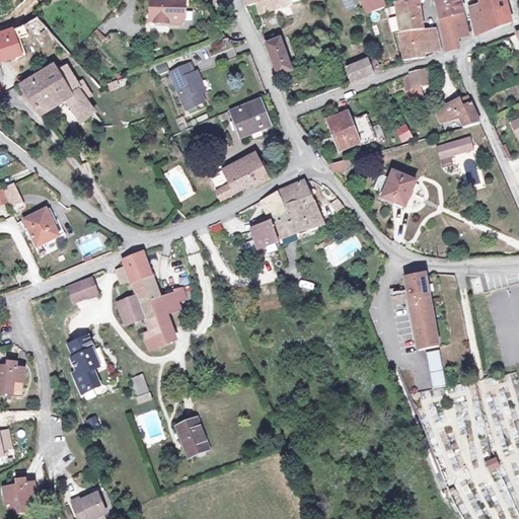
[(149,0),(149,18),(152,18),(168,18),(168,21),(178,22),(180,19),(180,11),(183,11),(182,0),(149,0)]
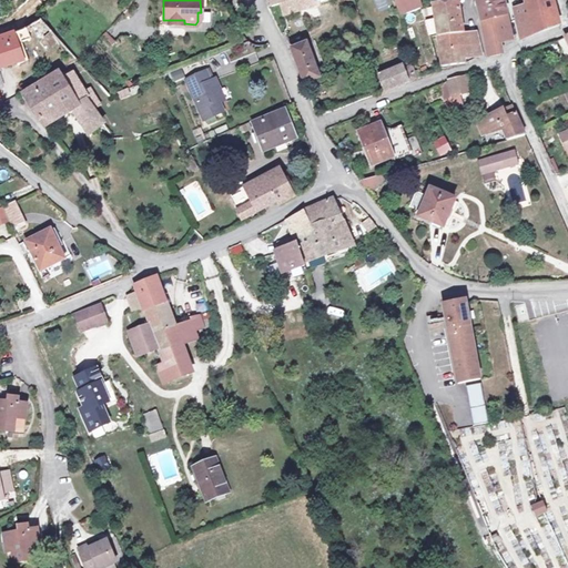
[(416,0),(391,0),(397,16),(421,10),(416,0)]
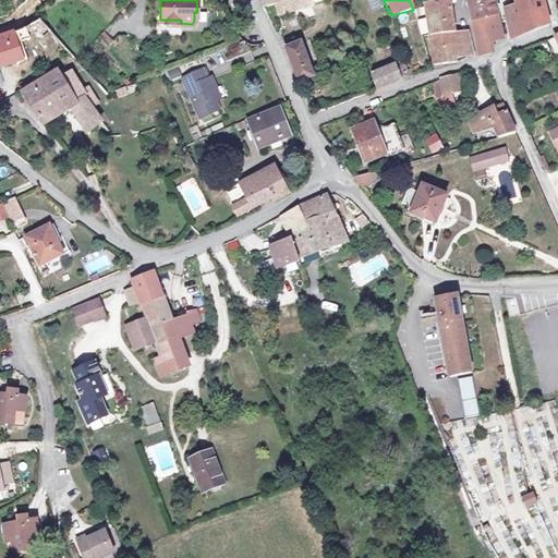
[(466,0),(473,23),(498,17),(494,0),(466,0)]
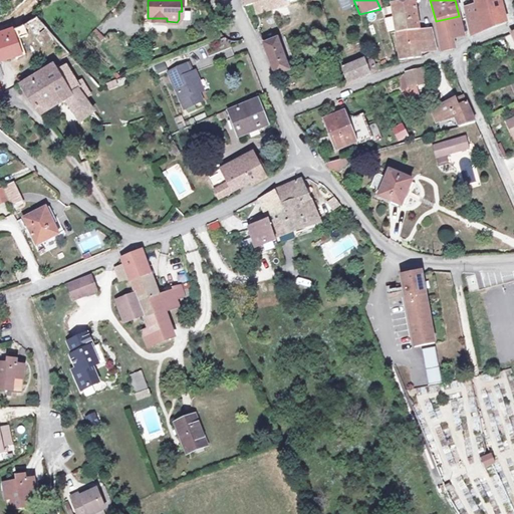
[(475,0),(476,3),(479,13),(467,15),(471,34),(506,21),(500,0),(475,0)]
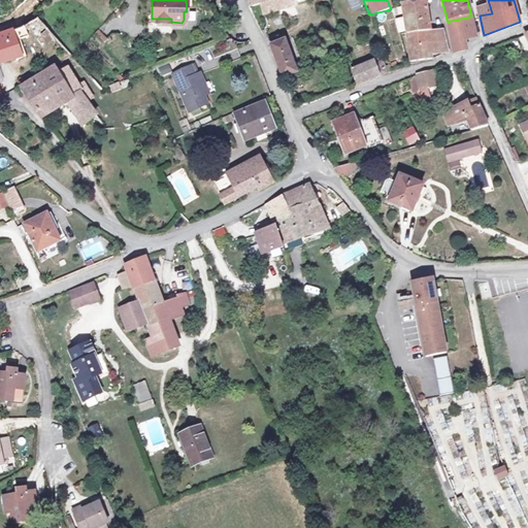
[(425,1),(400,6),(405,33),(431,29),(425,1)]
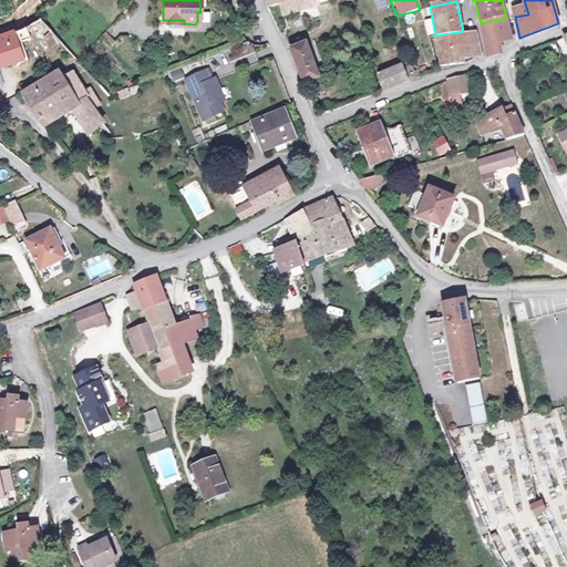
[(513,7),(515,17),(528,14),(525,3),(513,7)]
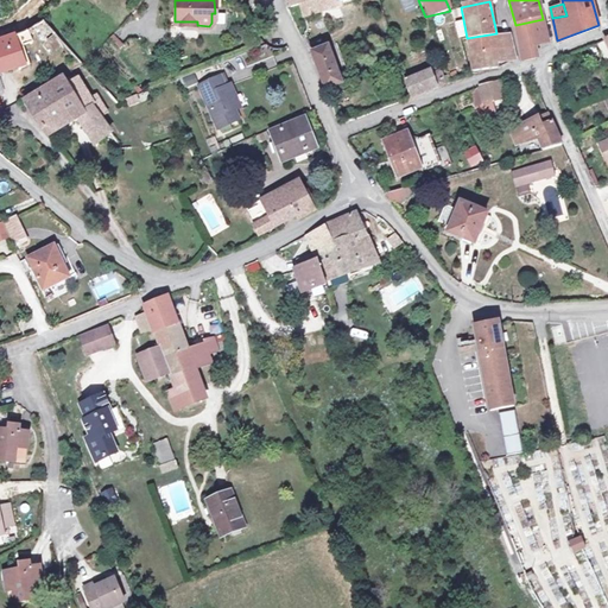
[(543,19),(515,25),(523,58),(537,56),(533,39),(548,37),(543,19)]
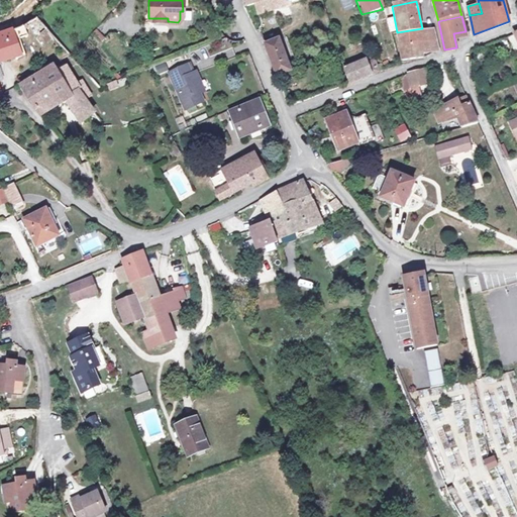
[(30,21),(26,23),(28,27),(35,37),(38,35),(43,30),(33,18),(30,21)]
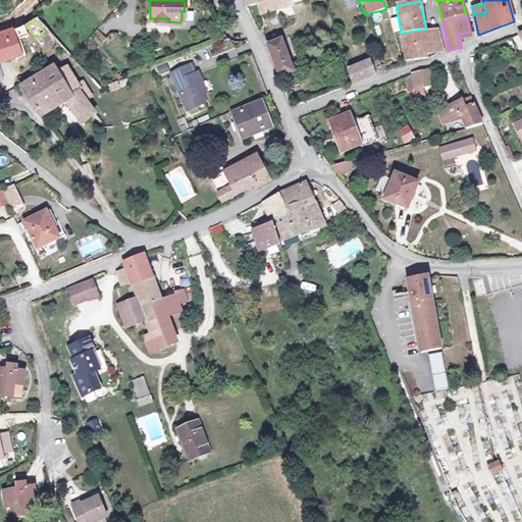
[(0,59),(21,53),(18,40),(29,36),(25,29),(29,28),(27,23),(18,28),(6,32),(0,34),(0,59)]
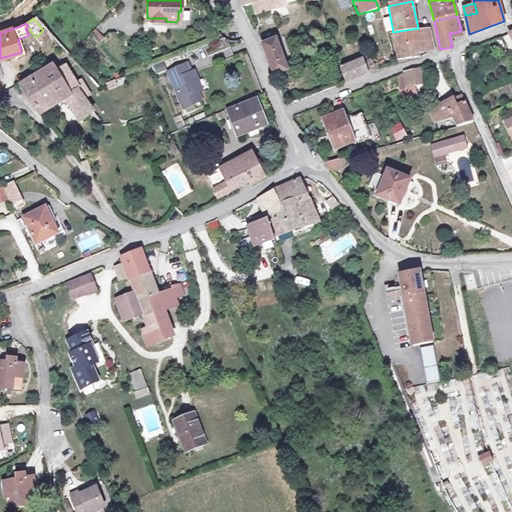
[(428,26),(418,28),(393,32),(399,58),(418,54),(434,47),(428,26)]
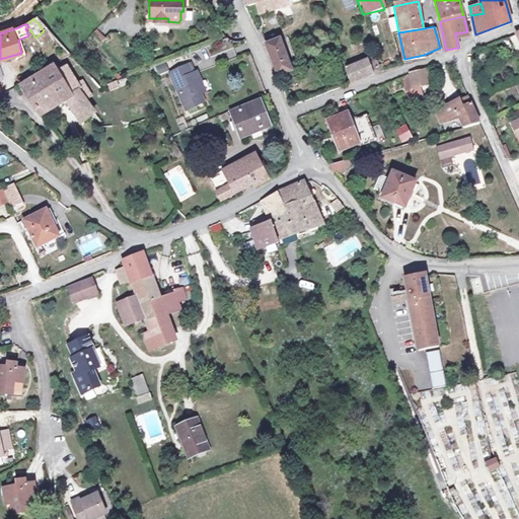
[(52,39),(44,30),(39,35),(47,44),(52,39)]
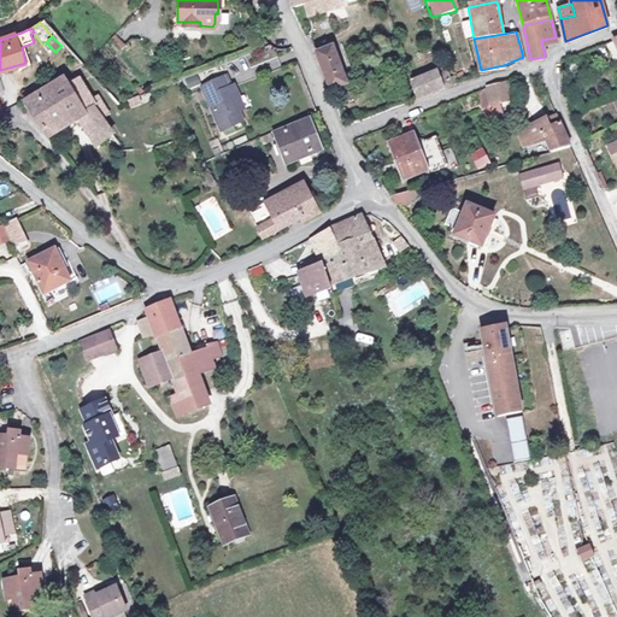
[(616,39),(606,42),(615,62),(616,59),(616,39)]
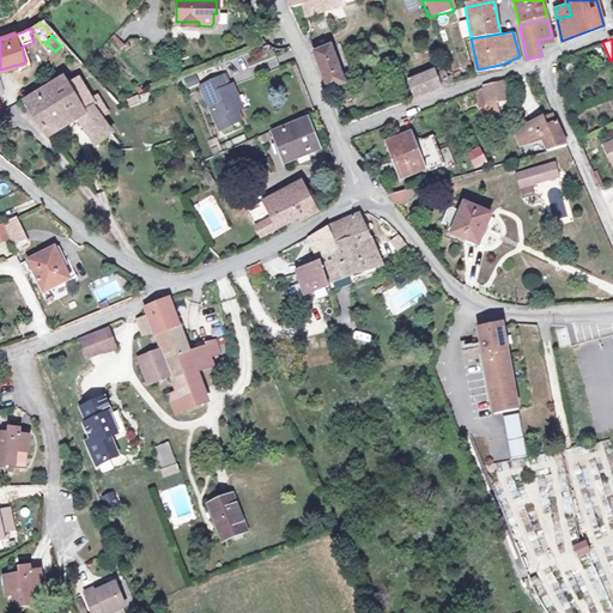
[(329,46),(311,52),(326,89),(344,83),(329,46)]
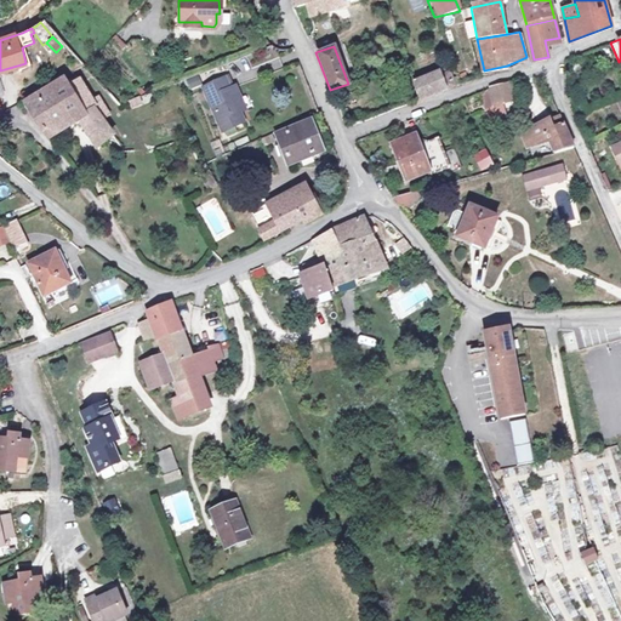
[(437,73),(411,80),(416,97),(453,85),(448,72),(438,74),(437,73)]
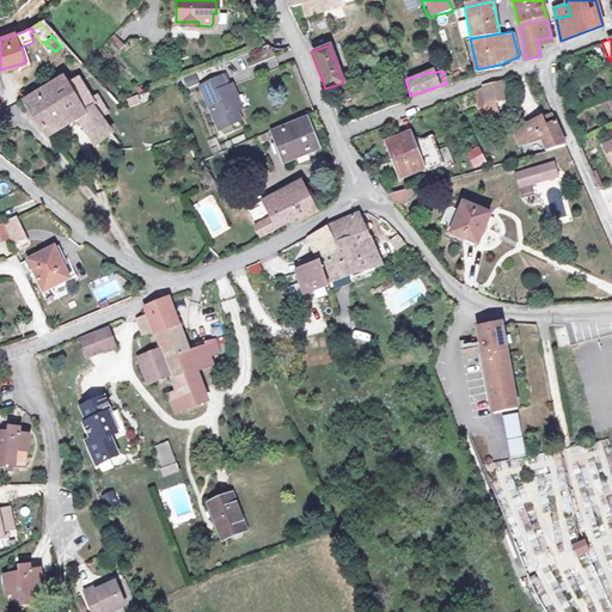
[(183,79),(185,87),(197,84),(195,75),(183,79)]
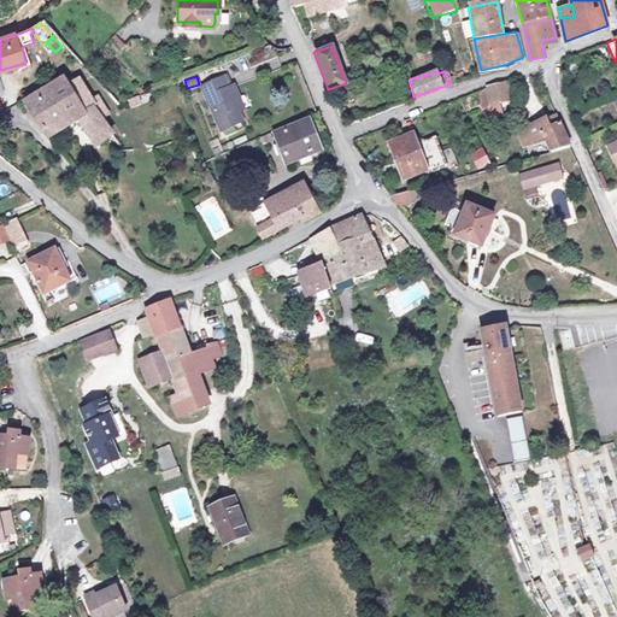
[(223,77),(200,86),(217,130),(241,122),(236,111),(227,87),(223,77)]
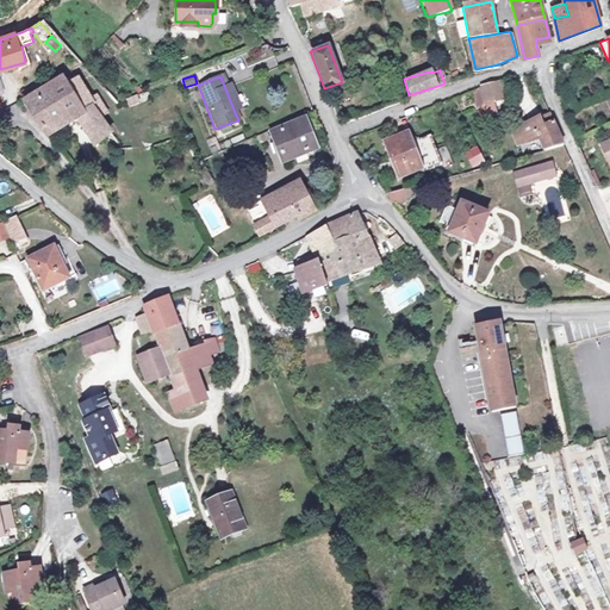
[(63,78),(24,101),(37,123),(47,134),(75,114),(83,110),(68,85),(63,78)]
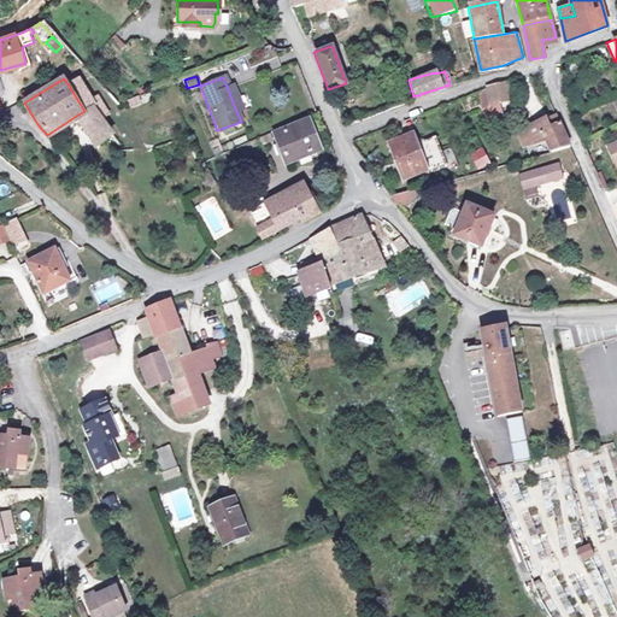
[(509,80),(501,81),(506,98),(513,97),(509,80)]
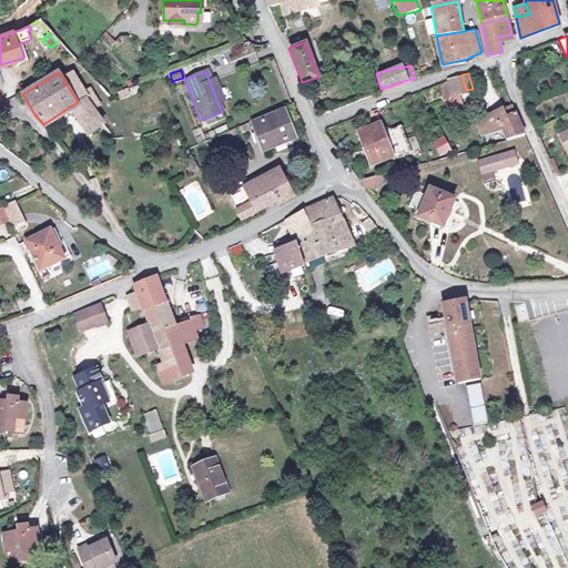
[(72,74),(63,79),(78,102),(70,107),(87,132),(100,123),(84,98),(72,74)]
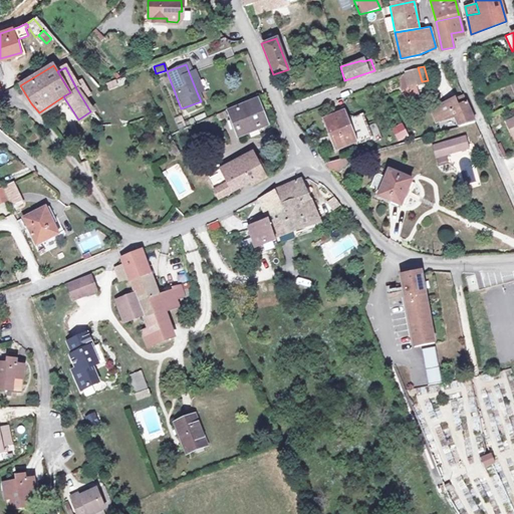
[(418,67),(405,71),(408,85),(422,81),(418,67)]
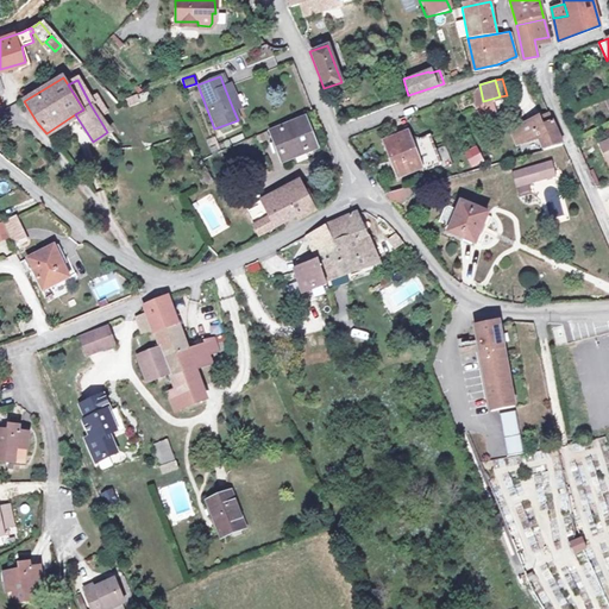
[(230,85),(224,86),(233,110),(239,107),(230,85)]
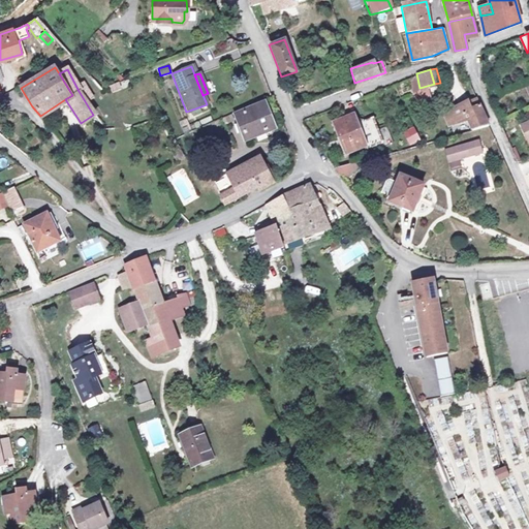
[(112,93),(125,88),(122,81),(109,86),(112,93)]
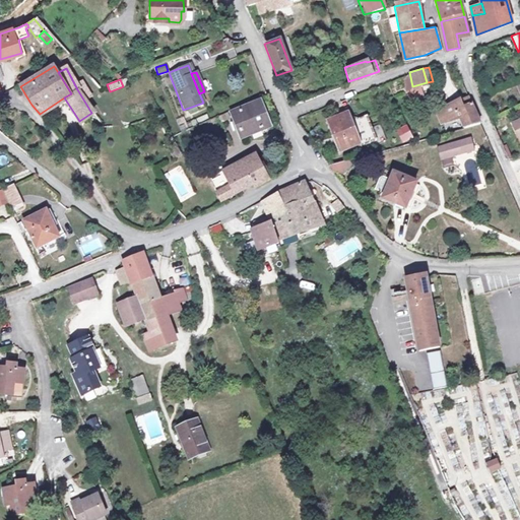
[(467,94),(459,99),(462,108),(466,107),(464,102),(465,100),(468,98),(467,94)]
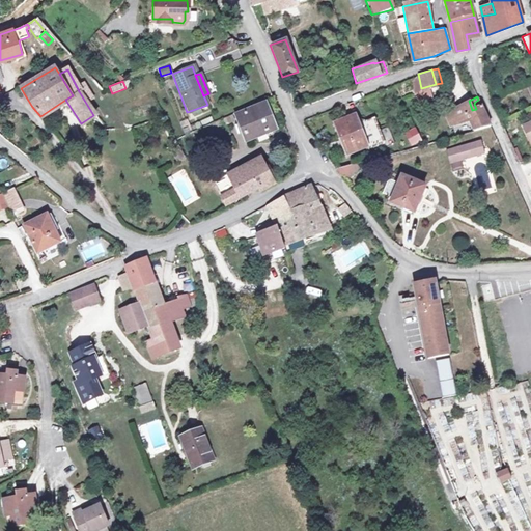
[(469,101),(443,111),(449,123),(467,119),(472,129),(488,123),(478,100),(475,102),(474,104),(476,109),(472,110),(469,101)]
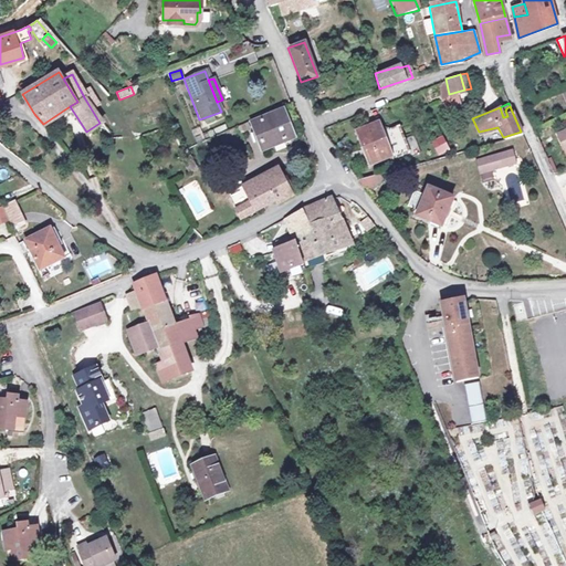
[(261,118),(249,123),(253,129),(248,132),(251,139),(255,138),(260,148),(291,135),(280,108),(260,116),(261,118)]
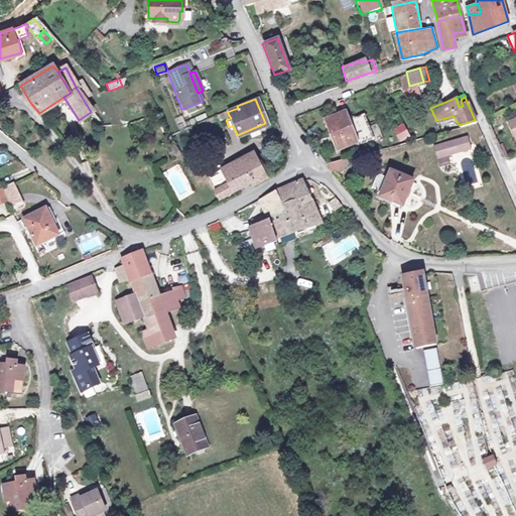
[(346,112),(342,113),(345,120),(354,117),(346,112)]
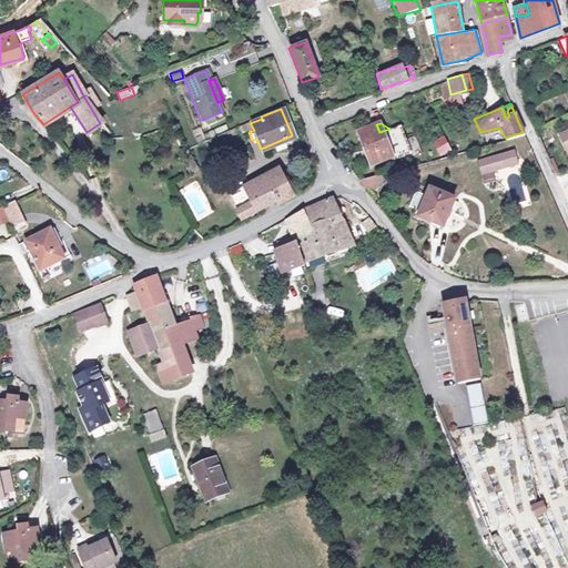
[(376,124),(356,132),(367,161),(387,154),(389,159),(407,151),(397,125),(389,129),(379,132),(376,124)]
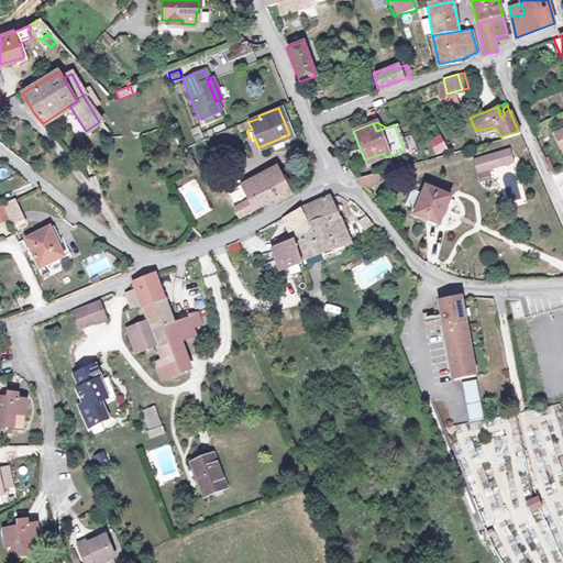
[(562,130),(553,135),(560,151),(562,148),(562,130)]
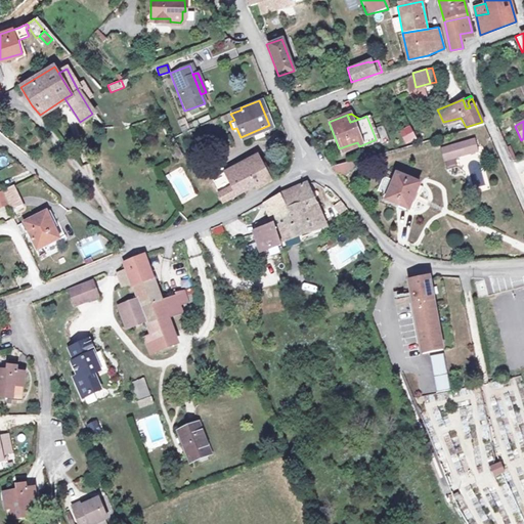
[(412,141),(410,129),(401,130),(403,142),(412,141)]
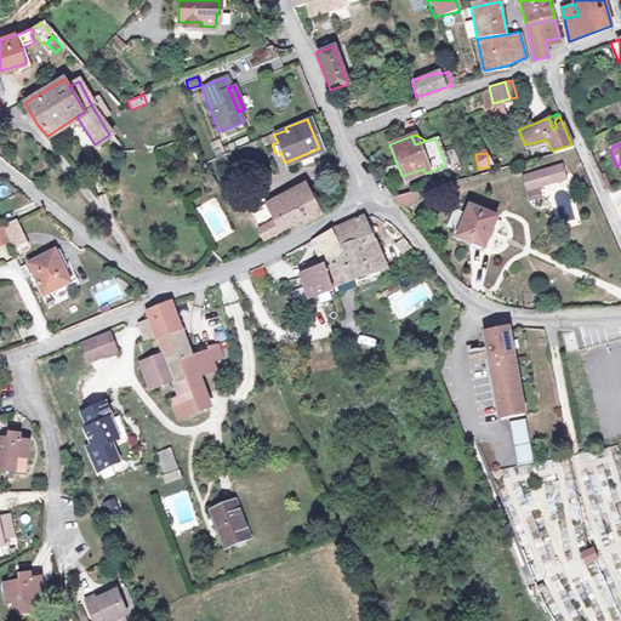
[(204,163),(195,166),(199,174),(208,169),(204,163)]
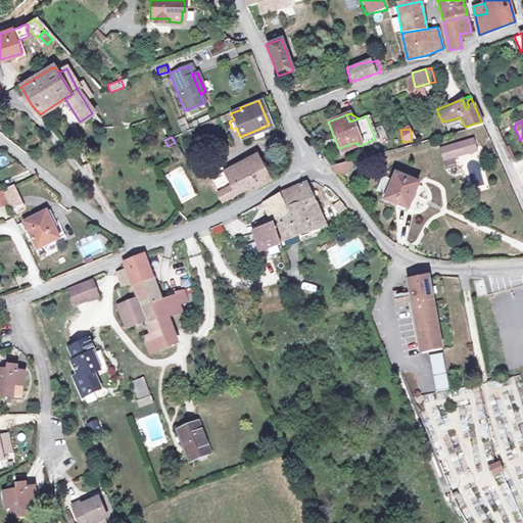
[(471,137),(448,143),(452,154),(474,148),(471,137)]
